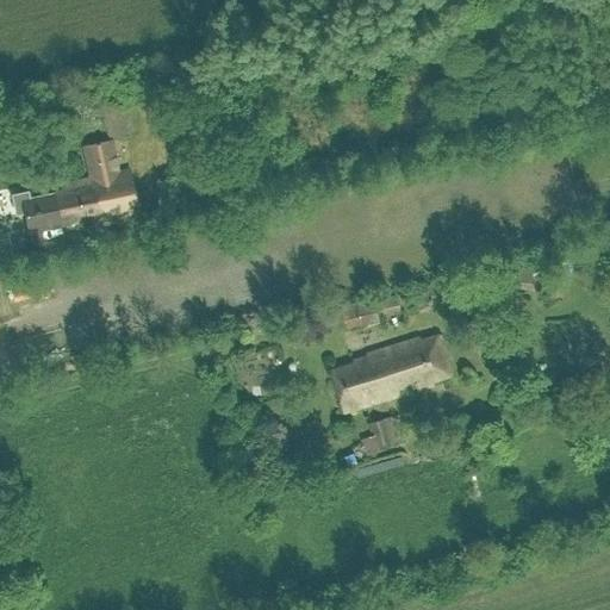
[(27,231),(78,222),(79,230),(138,218),(129,170),(117,173),(110,139),(85,145),(91,176),(60,184),(61,191),(29,198),(27,194),(13,198),(17,213),(24,212),(27,231)]
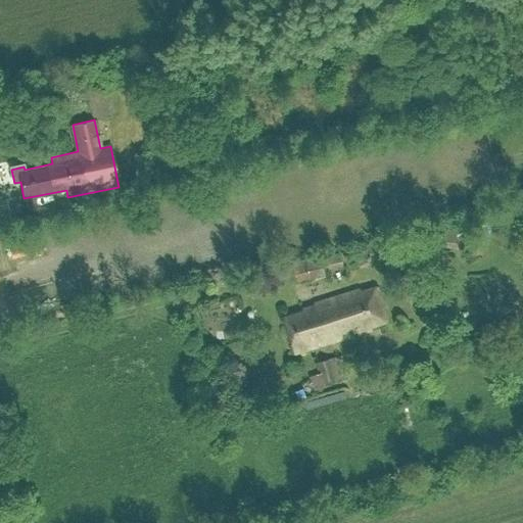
[(343,267),(340,253),(292,265),(295,283),(325,276),(323,272),(343,267)]
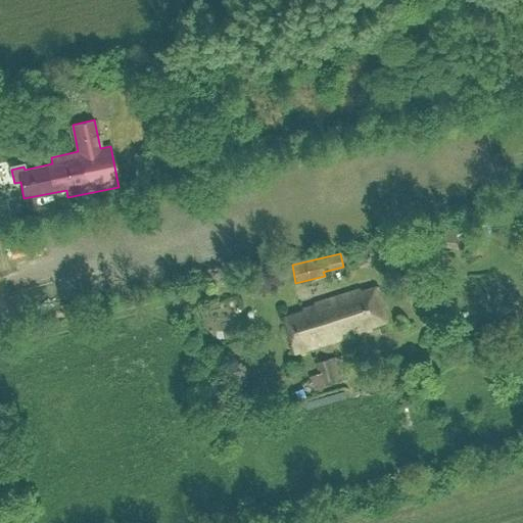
[(294,352),(388,324),(378,286),(363,290),(361,286),(310,302),(312,306),(282,316),(294,352)]
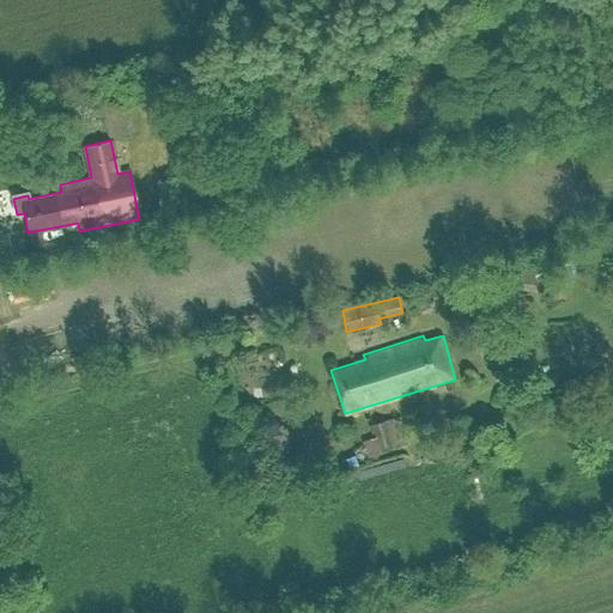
[(362,442),(365,459),(381,454),(380,451),(406,444),(399,418),(371,425),(374,438),(362,442)]
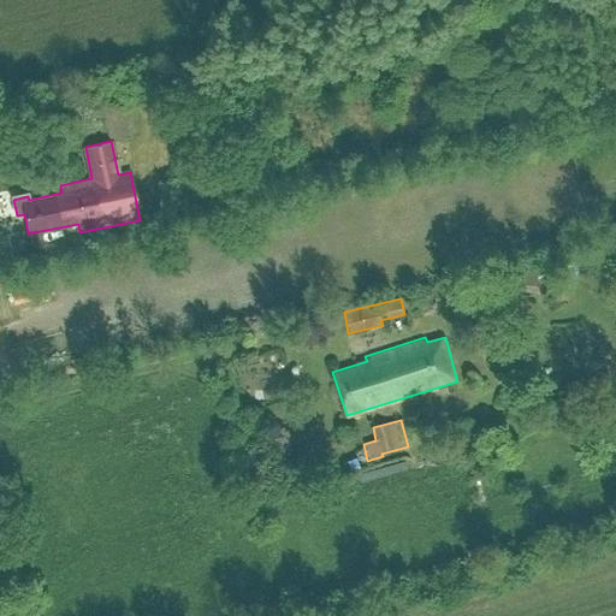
[(311,591),(292,596),(296,609),(315,604),(311,591)]
